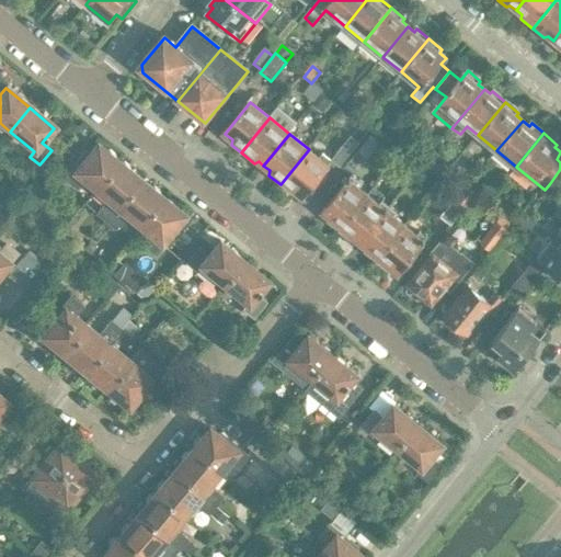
[(371,138),(356,157),(367,166),(382,147),(371,138)]
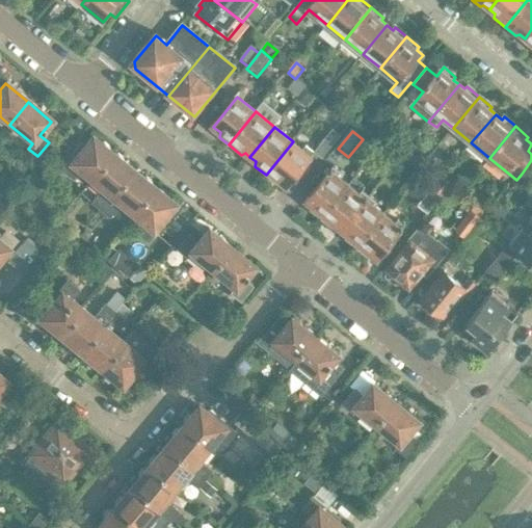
[(77,170),(89,181),(111,154),(109,153),(109,150),(103,144),(101,146),(91,138),(84,147),(83,146),(61,172),(70,179),(77,170)]
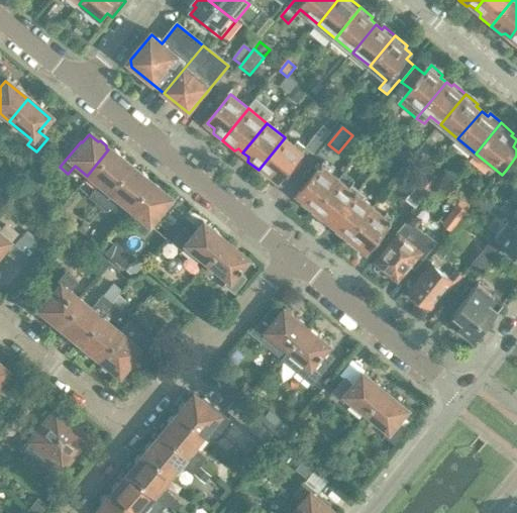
[(317,134),(309,145),(316,151),(324,140),(317,134)]
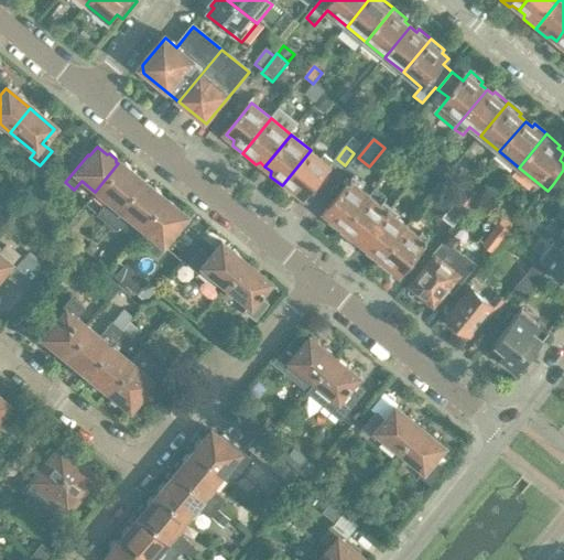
[(311,150),(282,185),(293,195),(299,194),(305,200),(332,168),(311,150)]
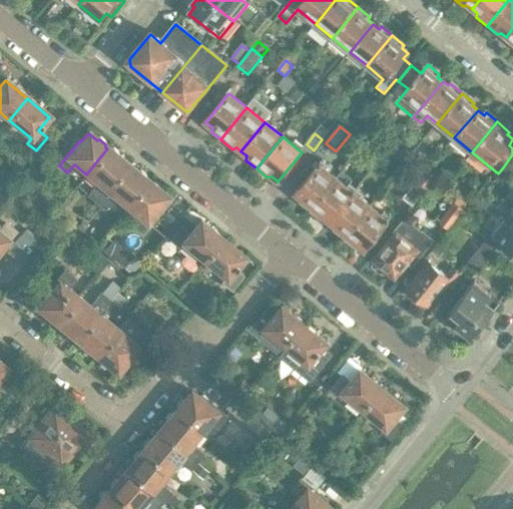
[(401,166),(412,153),(407,149),(403,154),(392,145),(385,154),(401,166)]
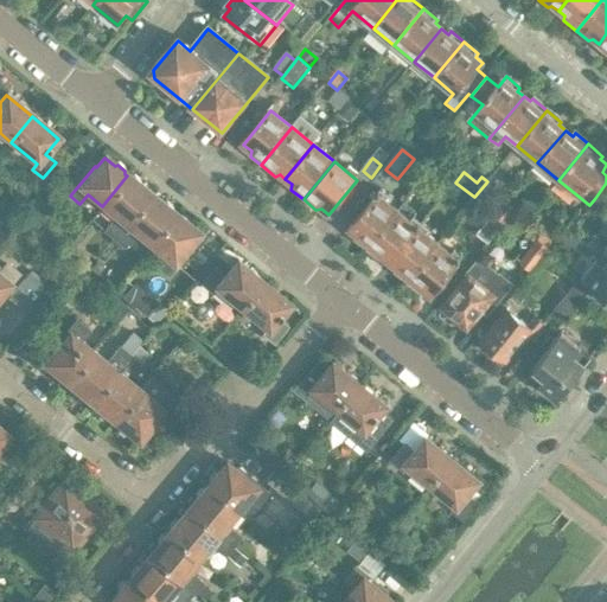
[(127,226),(152,196),(140,187),(140,184),(134,178),(131,179),(127,175),(102,206),(123,224),(127,226)]
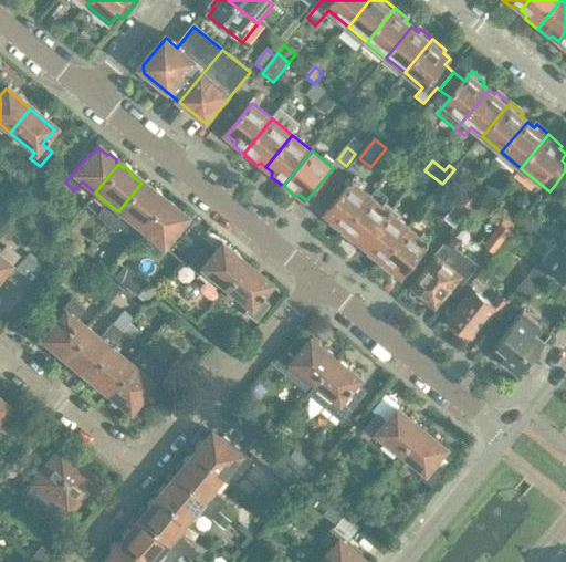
[(407,177),(413,184),(420,176),(412,170),(407,177)]
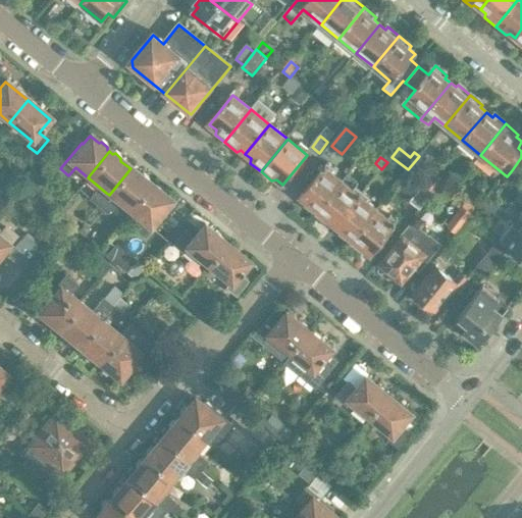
[(388,174),(394,168),(397,165),(389,159),(387,162),(381,169),(388,174)]
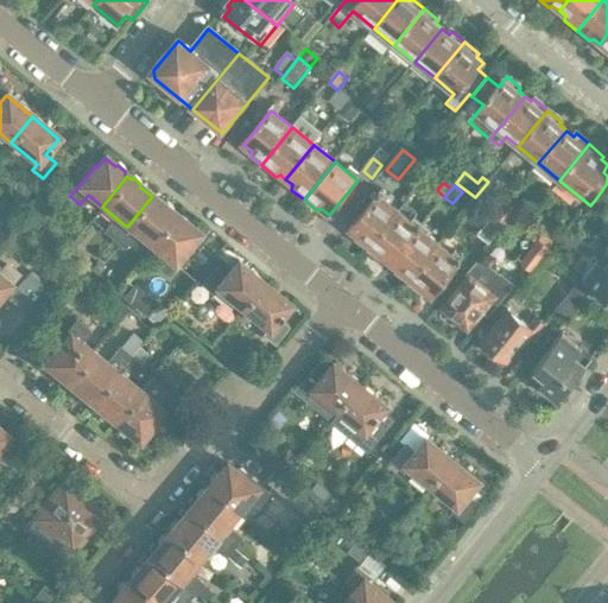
[(355,241),(366,251),(398,211),(386,202),(390,198),(381,191),(349,229),(356,235),(355,241)]
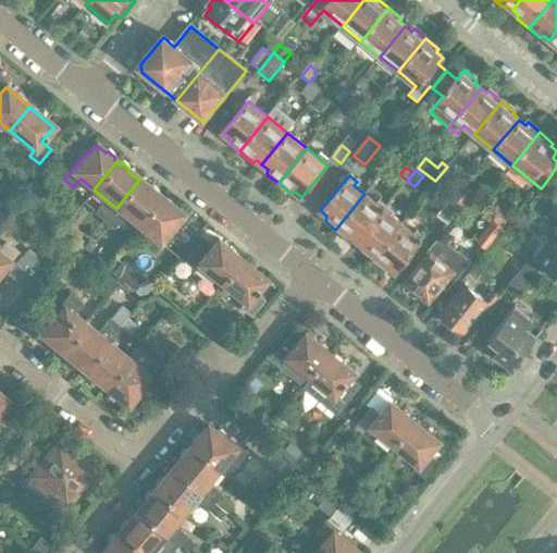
[(138,226),(161,198),(159,196),(158,193),(152,188),(149,188),(139,180),(116,208),(125,216),(138,226)]
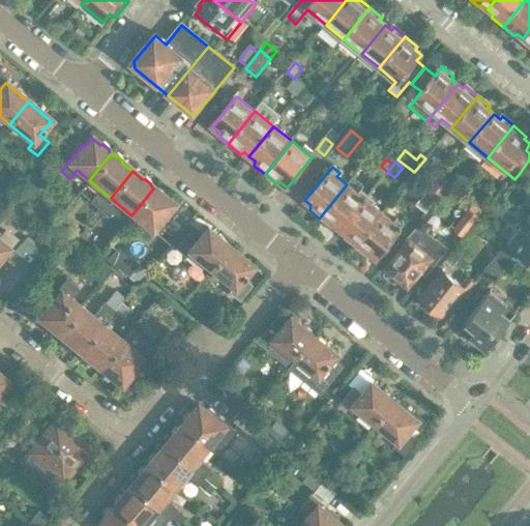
[(441,199),(448,190),(438,181),(430,191),(431,191),(441,199)]
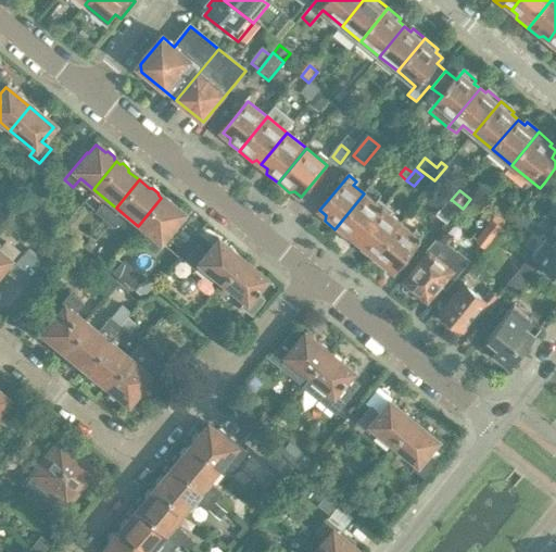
[(364,193),(335,229),(346,239),(351,237),(356,241),(386,205),(379,200),(376,203),(364,193)]
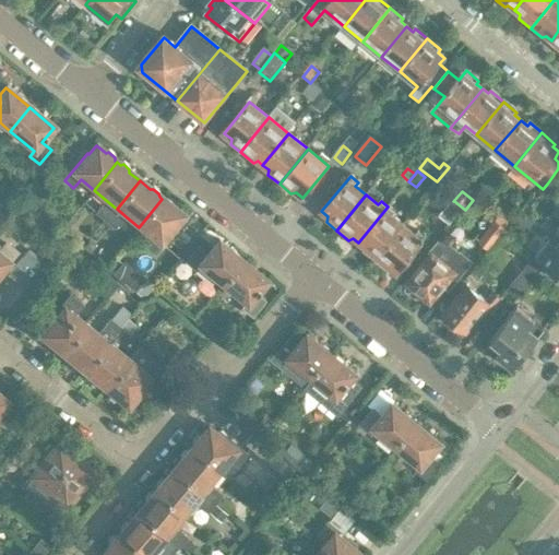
[(164,201),(162,199),(139,227),(152,238),(145,247),(154,255),(177,227),(176,225),(183,216),(174,209),(174,205),(167,201),(164,201)]
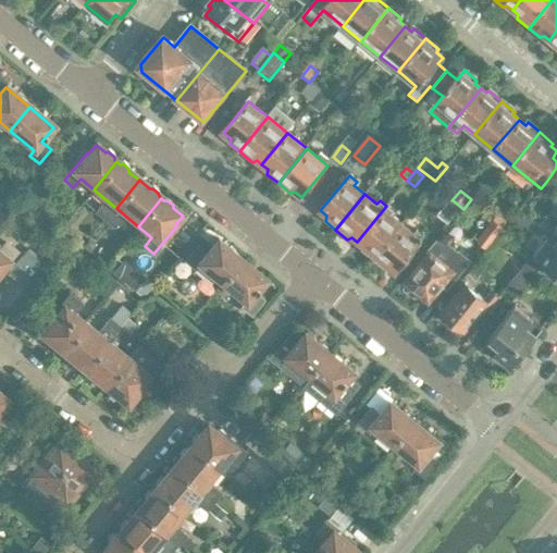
[(449,226),(463,209),(453,200),(438,218),(449,226)]
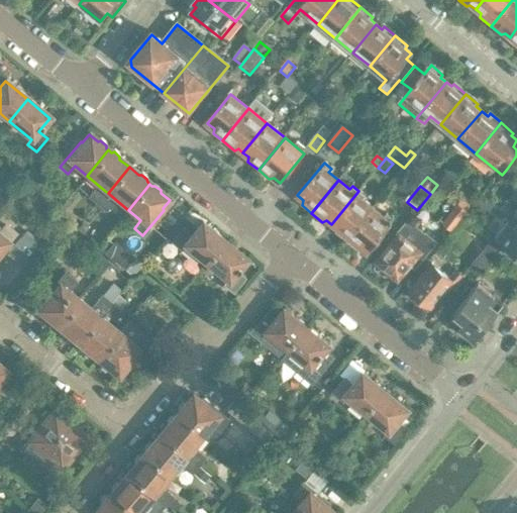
[(97,206),(108,193),(105,191),(101,196),(95,191),(89,199),(97,206)]
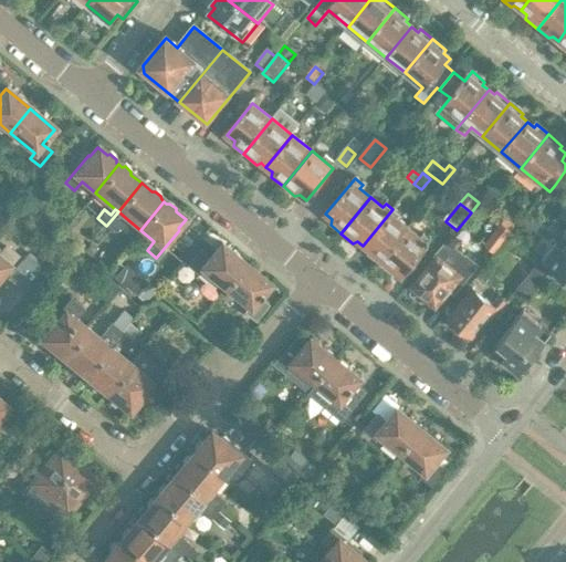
[(392,209),(363,246),(369,250),(367,256),(378,264),(408,228),(397,219),(400,216),(392,209)]
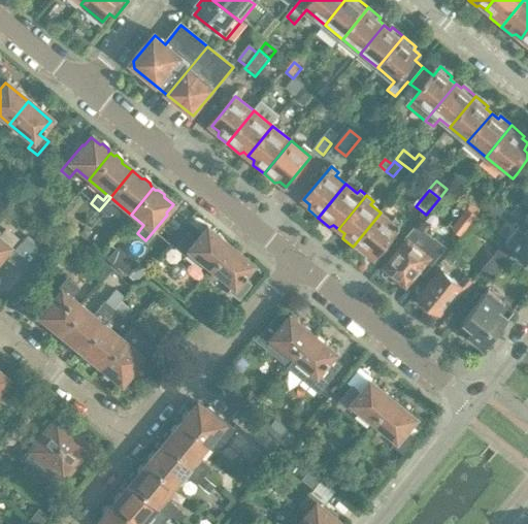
[(107,218),(114,209),(119,204),(110,197),(99,210),(107,218)]
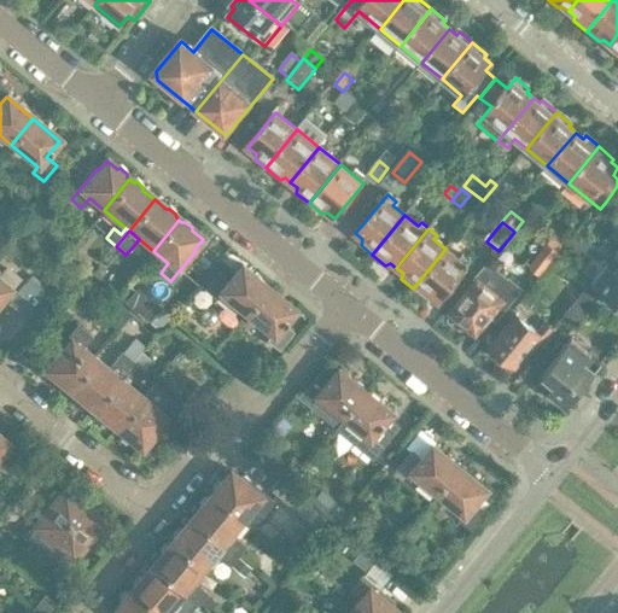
[(548,246),(529,270),(540,279),(558,255),(548,246)]
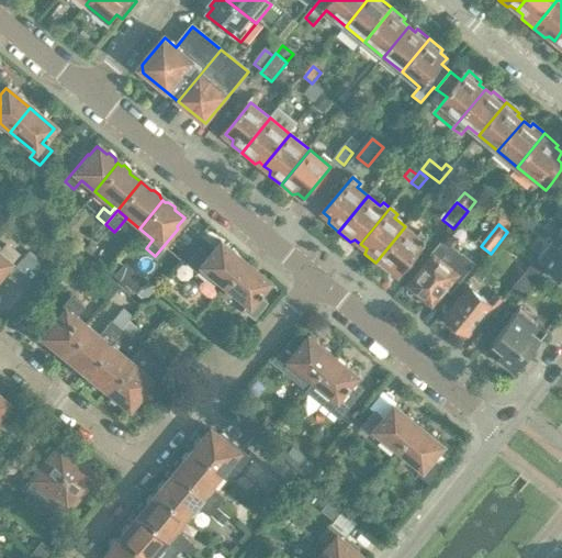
[(405,226),(375,263),(389,274),(394,271),(398,276),(429,238),(420,232),(417,236),(405,226)]
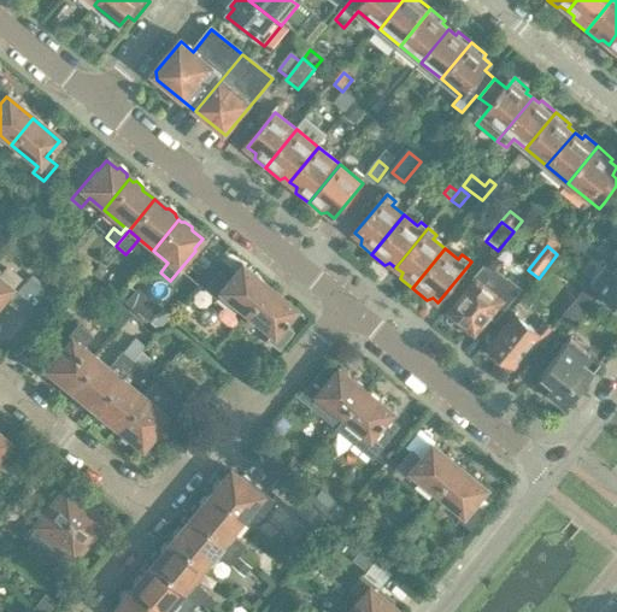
[(616,257),(615,256),(591,286),(603,294),(593,305),(616,324),(616,257)]
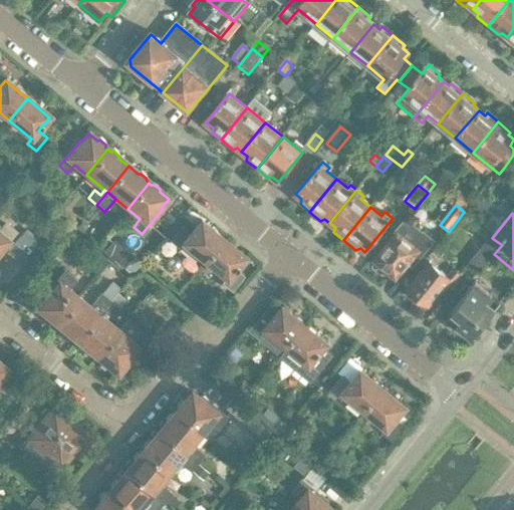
[(182,220),(171,235),(175,238),(182,230),(190,236),(194,231),(182,220)]
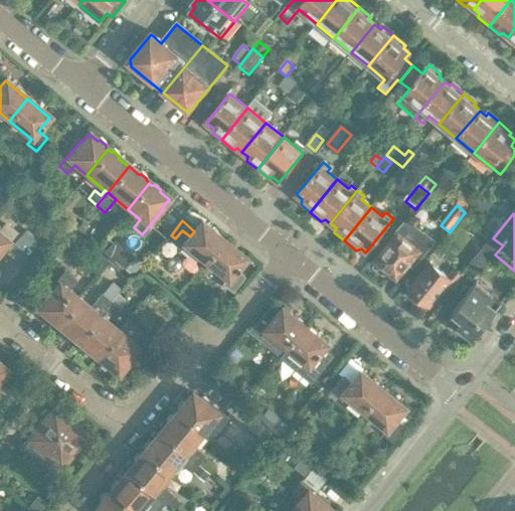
[(222,240),(201,223),(194,231),(190,236),(182,230),(175,238),(171,243),(173,245),(177,240),(204,263),(222,240)]
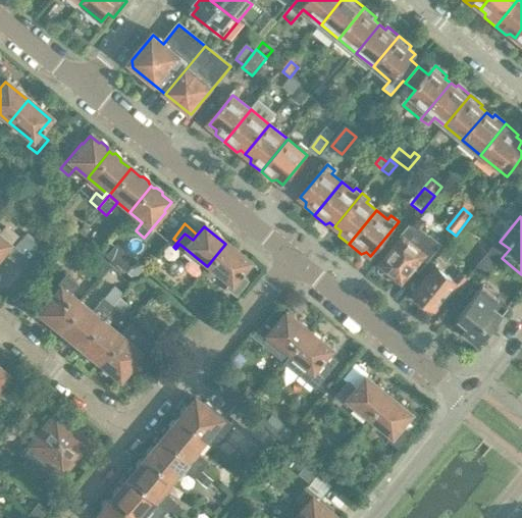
[(0,239),(0,257),(16,238),(7,230),(0,240),(0,239)]
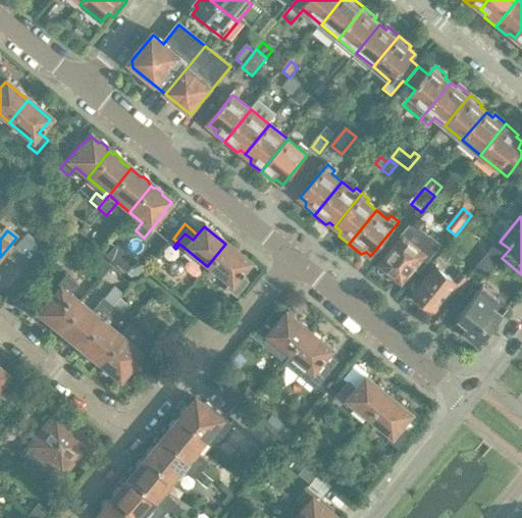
[(28,273),(43,255),(24,239),(7,259),(21,271),(22,270),(28,273)]
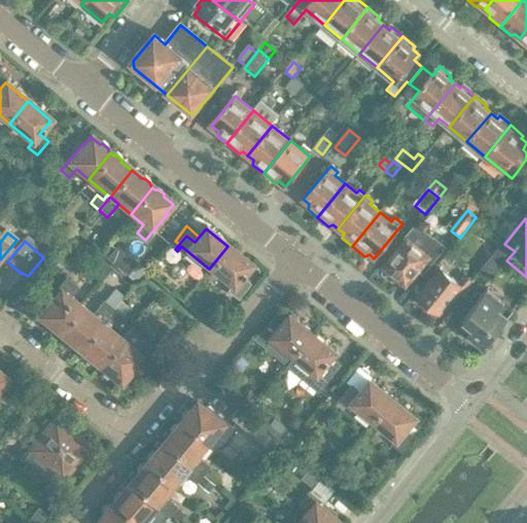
[(407,242),(384,270),(386,272),(387,276),(391,279),(395,279),(397,281),(400,278),(408,284),(428,259),(407,242)]
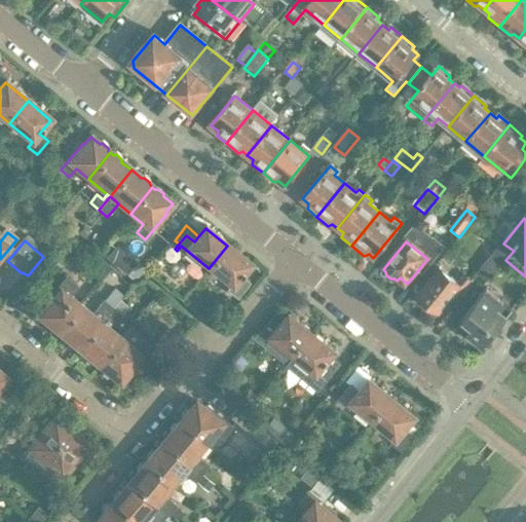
[(487,283),(505,260),(514,251),(503,244),(503,243),(478,274),(487,283)]
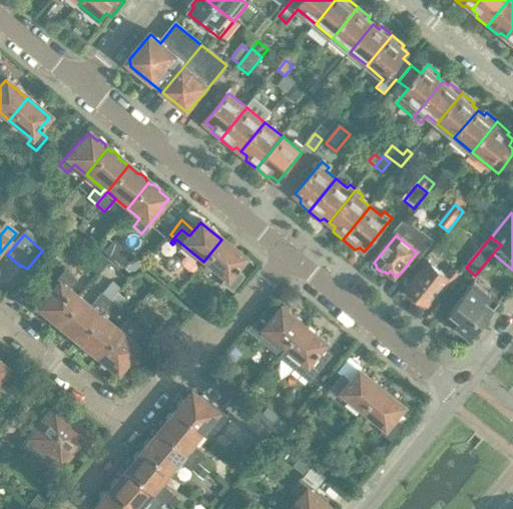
[(244,259),(221,239),(203,262),(232,286),(228,290),(231,292),(242,279),(233,272),(244,259)]
